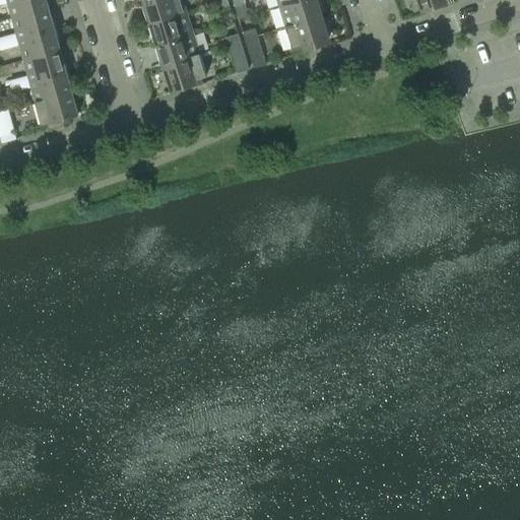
[(7,0),(7,1),(12,17),(49,7),(47,0),(7,0)]
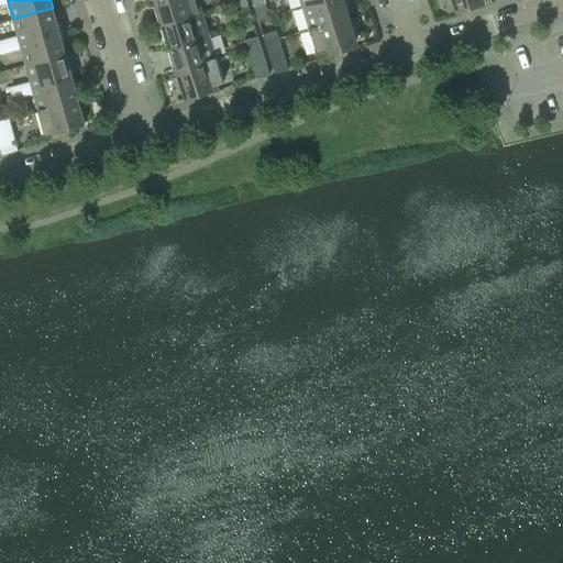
[(161,0),(155,2),(163,24),(202,12),(198,0),(161,0)]
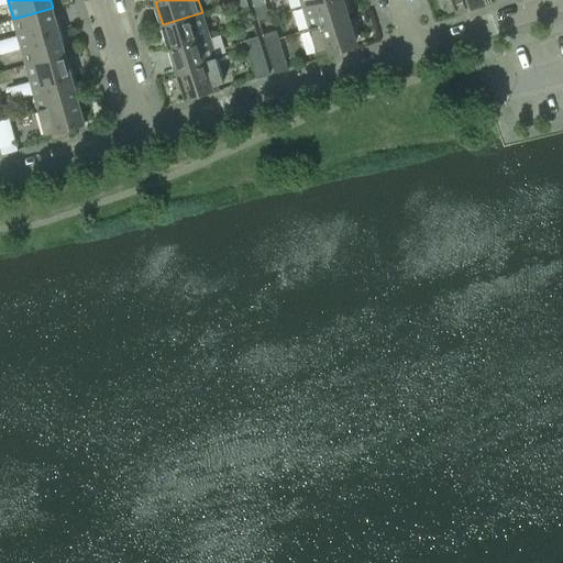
[(246,0),(242,0),(235,2),(238,11),(249,8),(246,0)]
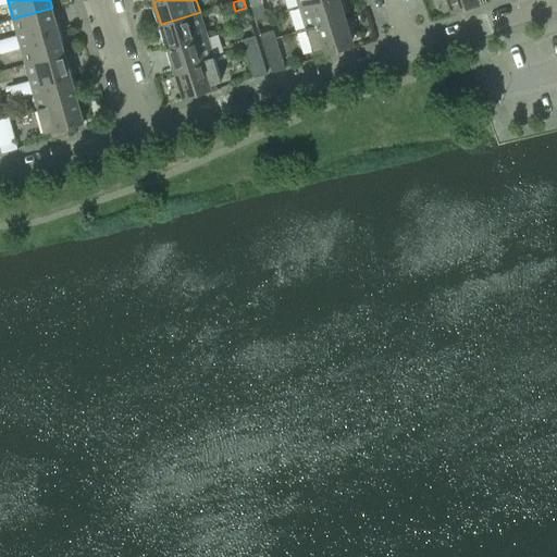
[(339,0),(317,0),(299,5),(306,28),(345,16),(339,0)]
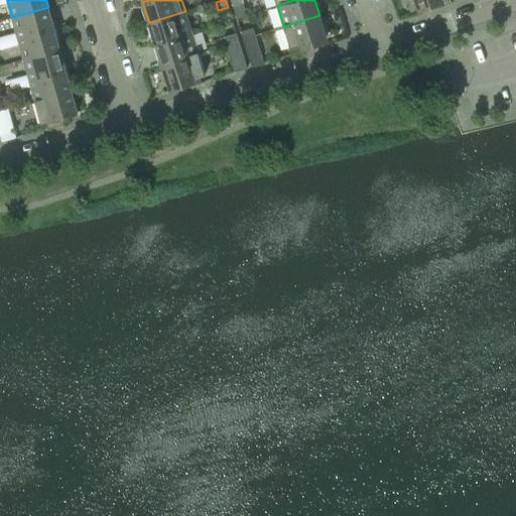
[(48,7),(12,17),(16,32),(7,35),(10,45),(19,43),(18,37),(54,27),(48,7)]
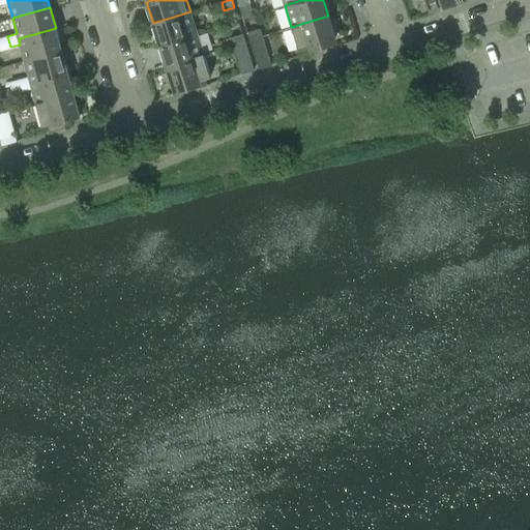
[(190,11),(153,23),(159,45),(197,33),(190,11)]
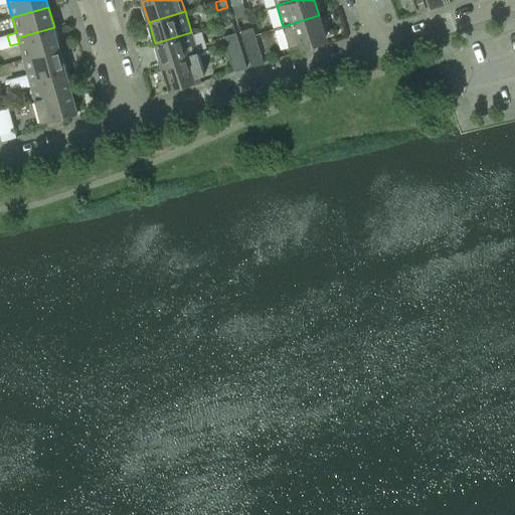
[(319,15),(283,26),(290,47),(326,36),(319,15)]
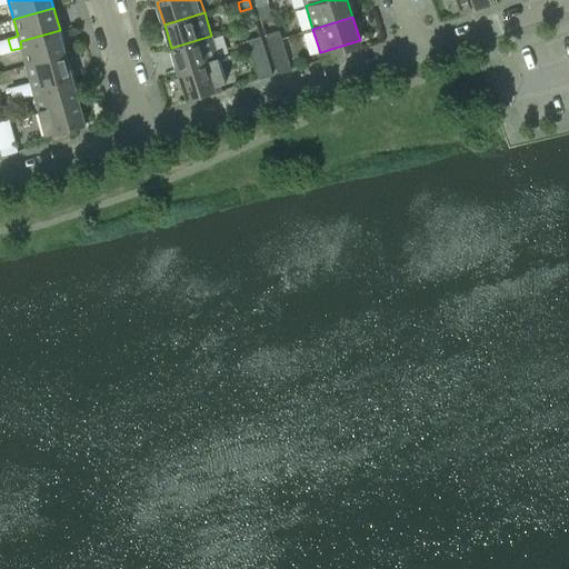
[(60,30),(20,41),(21,48),(26,65),(67,53),(60,30)]
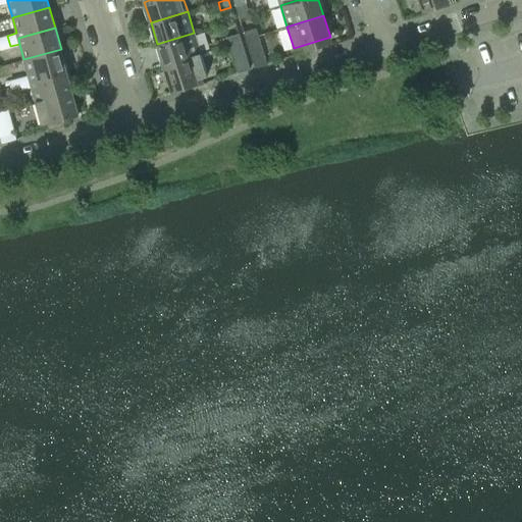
[(244,31),(246,39),(259,36),(256,28),(244,31)]
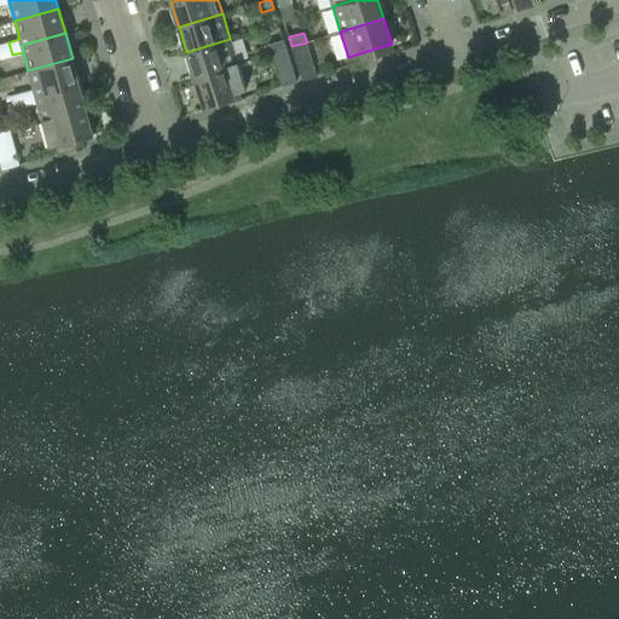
[(230,39),(186,52),(195,77),(238,63),(230,39)]
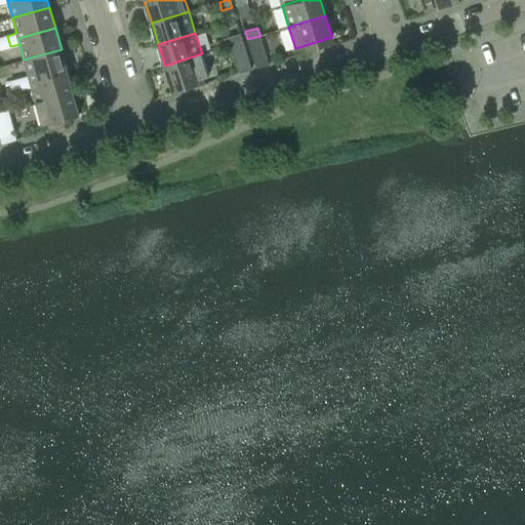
[(228,37),(230,45),(243,41),(240,33),(228,37)]
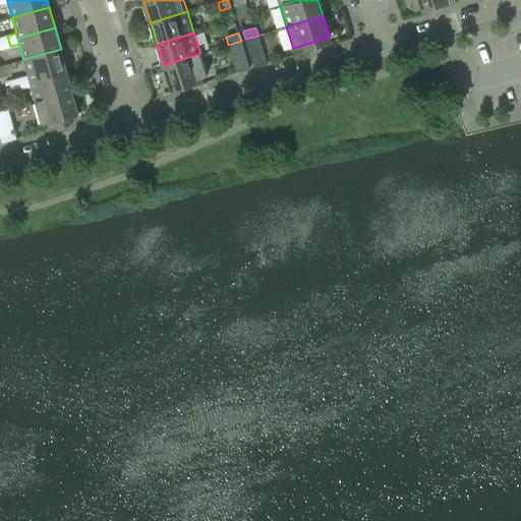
[(0,44),(1,49),(10,46),(7,36),(0,37),(0,44)]
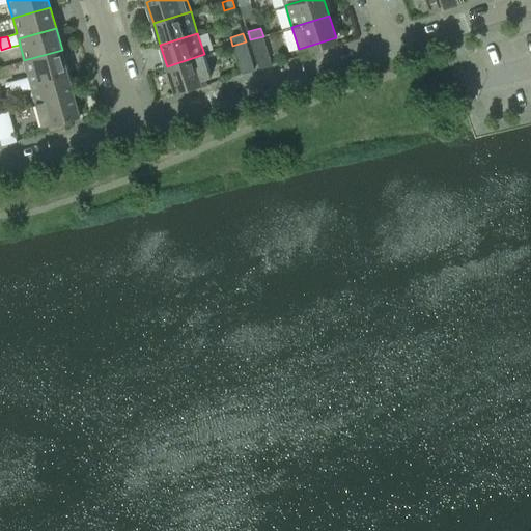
[(263,36),(250,39),(259,68),(272,64),(263,36)]
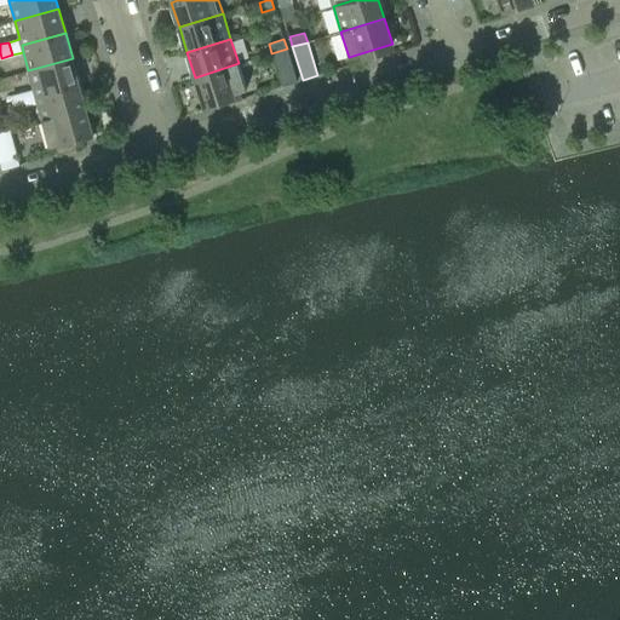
[(287,49),(271,53),(282,86),(297,81),(287,49)]
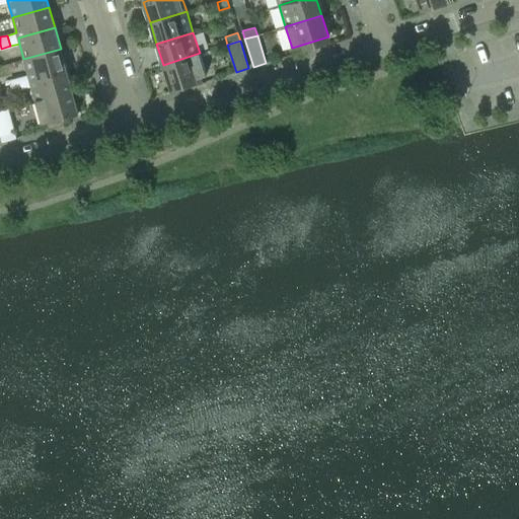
[(61,49),(23,59),(28,75),(19,77),(22,88),(31,86),(29,80),(66,70),(61,49)]
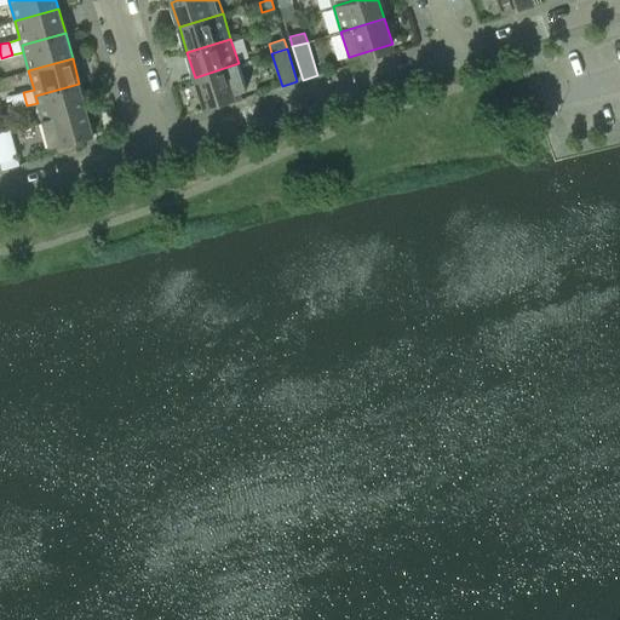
[(239,63),(195,78),(202,103),(222,97),(224,104),(242,99),(240,91),(246,90),(239,63)]
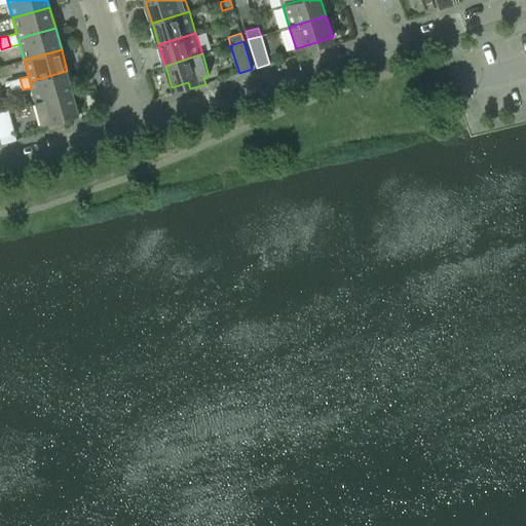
[(67,71),(30,81),(32,87),(36,103),(73,92),(67,71)]
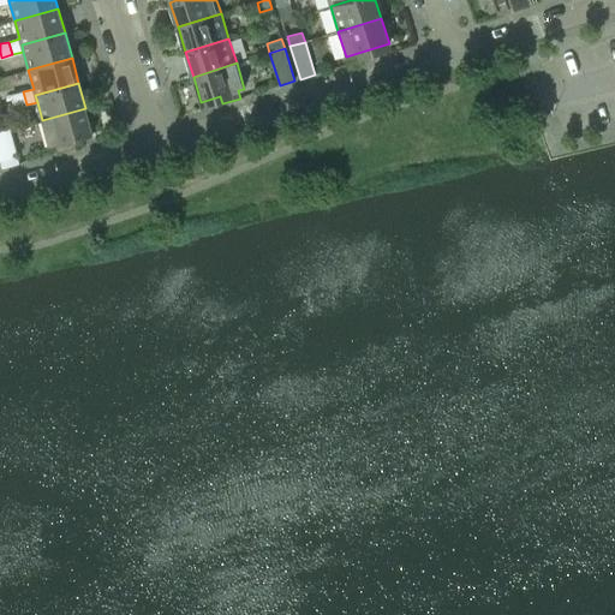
[(16,107),(27,105),(23,91),(12,95),(16,107)]
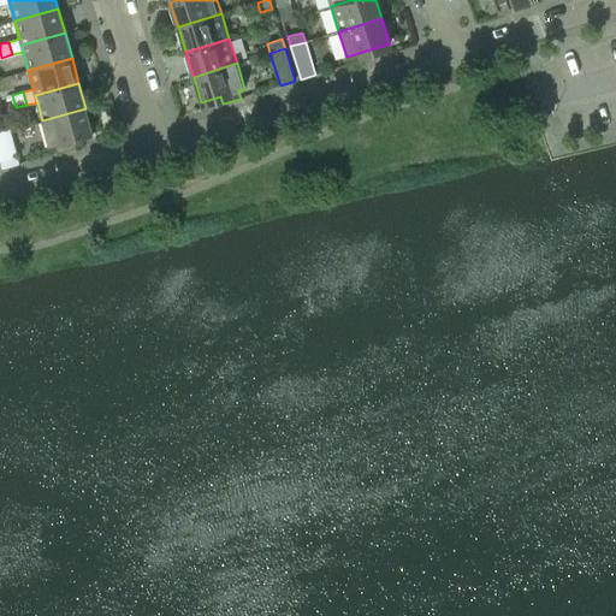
[(86,108),(42,120),(49,147),(55,144),(58,152),(75,147),(72,140),(93,135),(86,108)]
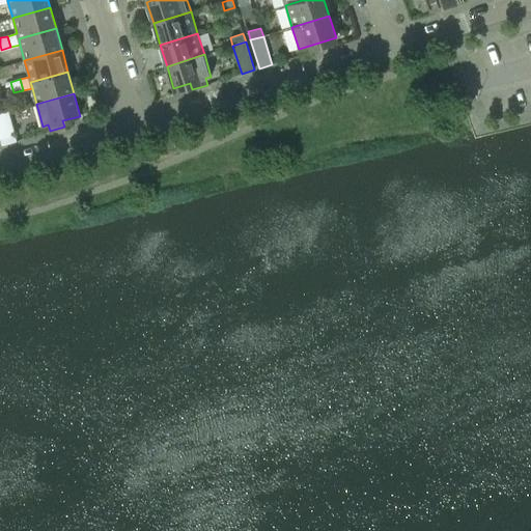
[(0,136),(2,144),(16,140),(8,111),(0,113),(0,136)]
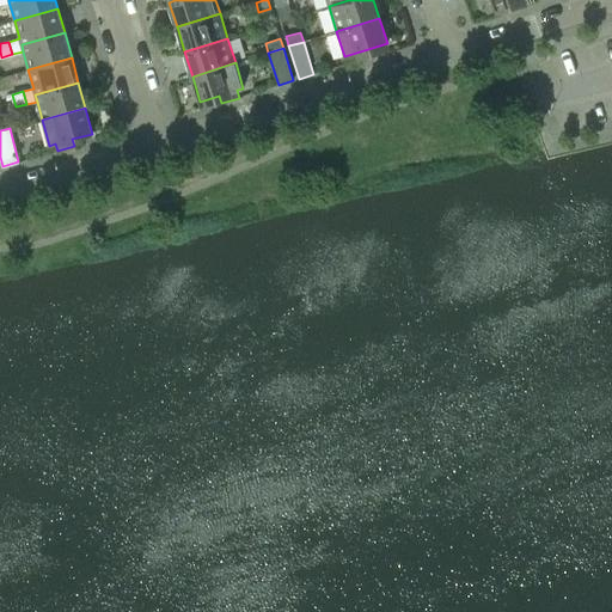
All buildings are outlined.
